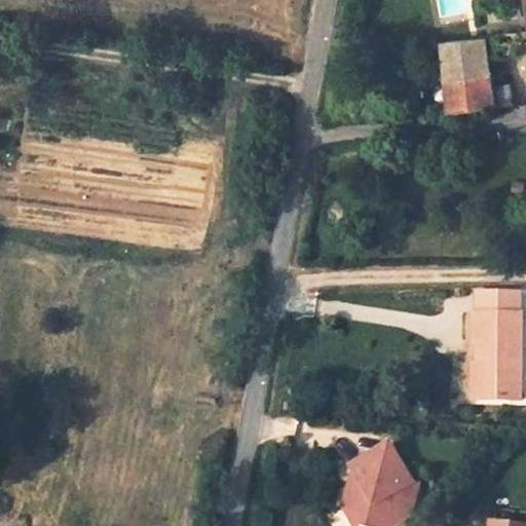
[(509,82),(492,84),(485,36),(444,40),(452,104),(512,98),(509,82)]
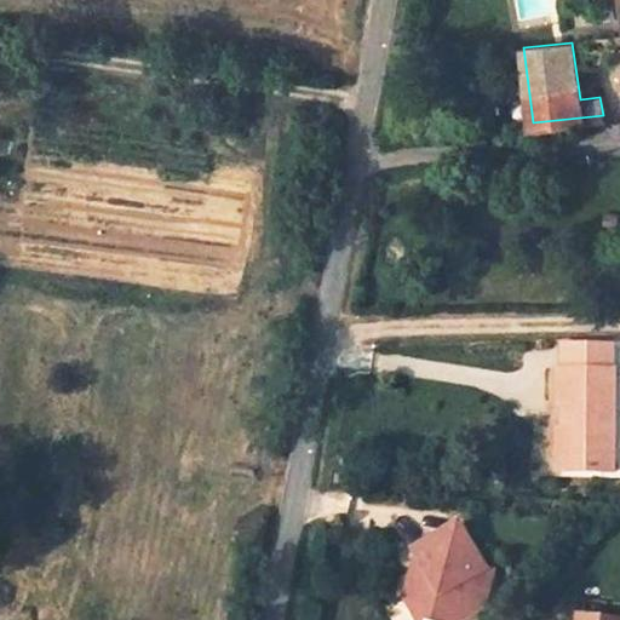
[(608,350),(577,348),(575,369),(566,369),(566,403),(578,403),(578,431),(577,476),(619,475),(619,371),(612,371),(612,369),(612,349),(610,349),(608,350)]
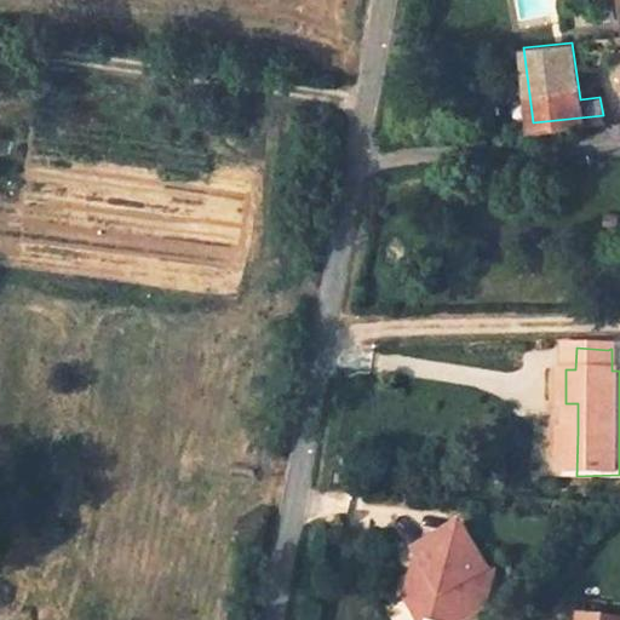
[(566,349),(566,369),(575,369),(577,348),(574,349),(566,349)]
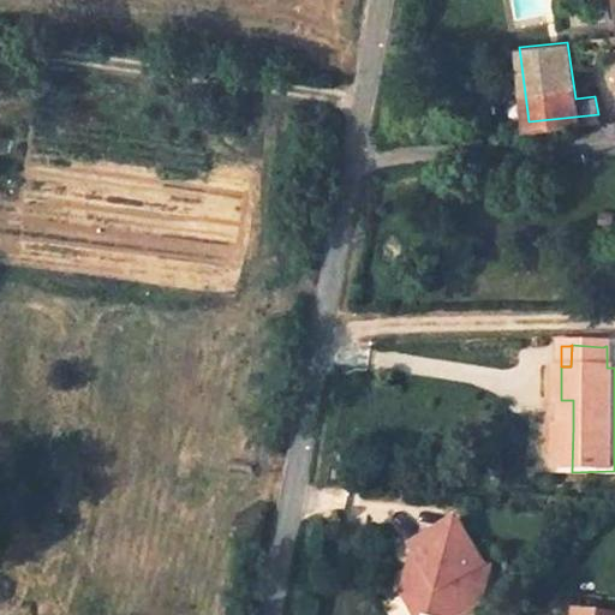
[(560,472),(572,472),(573,428),(561,427),(560,472)]
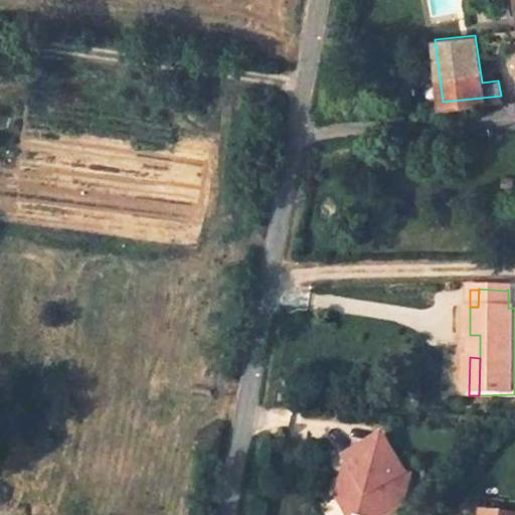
[(405,471),(402,466),(385,436),(345,459),(360,485),(345,494),(342,506),(347,514),(389,514),(392,513),(395,491),(392,481),(408,473),(405,471)]
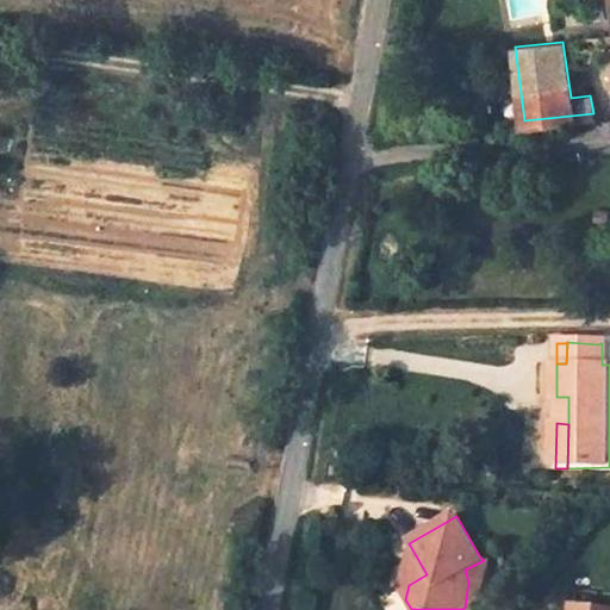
[(465,570),(468,582),(465,608),(477,601),(479,598),(490,561),(484,560),(465,570)]
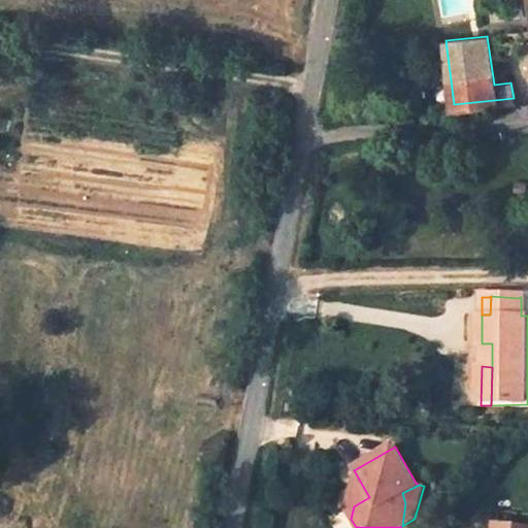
[(504,527),(527,527),(527,515),(507,512),(504,527)]
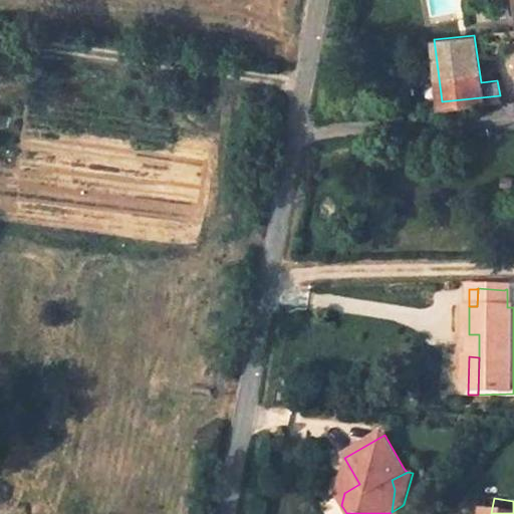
All buildings are outlined.
